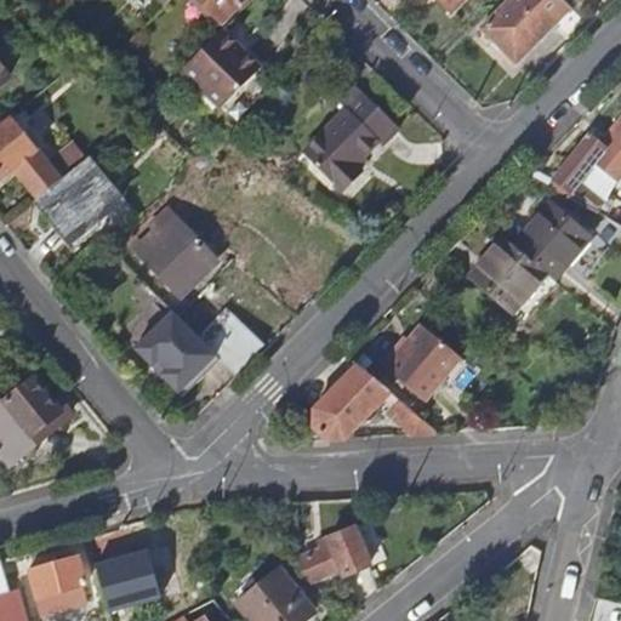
[(194,0),(223,28),(251,0),(194,0)]
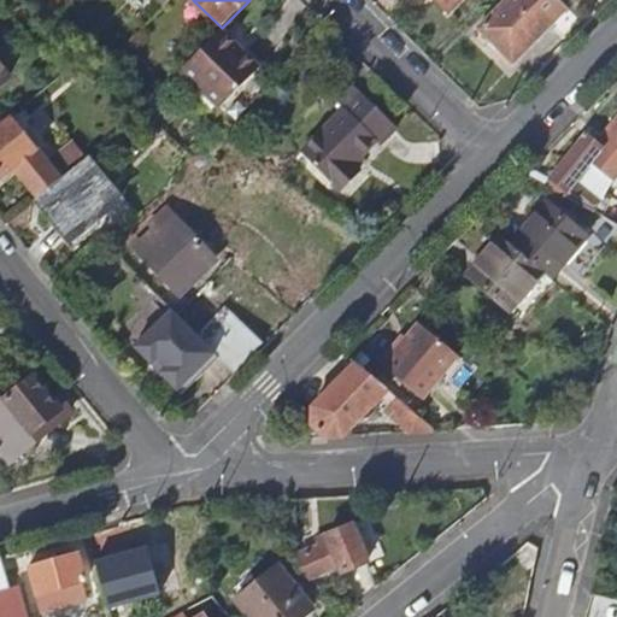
[(436,0),(448,12),(460,0),(436,0)]
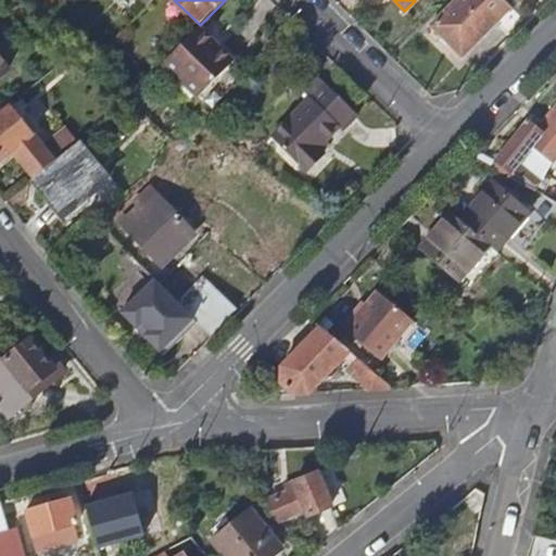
[(458,0),(433,27),(464,57),(495,23),(492,19),(507,3),(504,0),(458,0)]
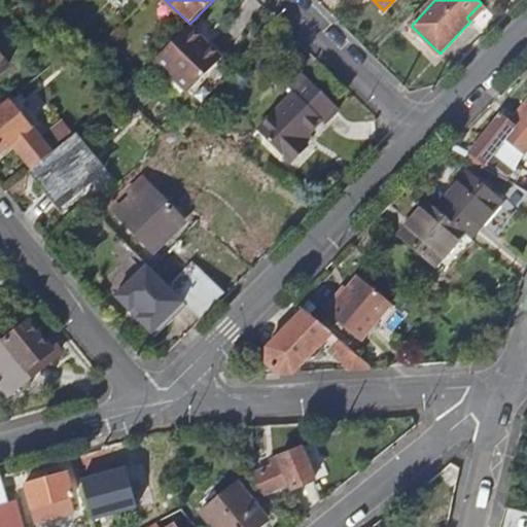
[(153,60),(182,90),(215,57),(186,27),(153,60)]
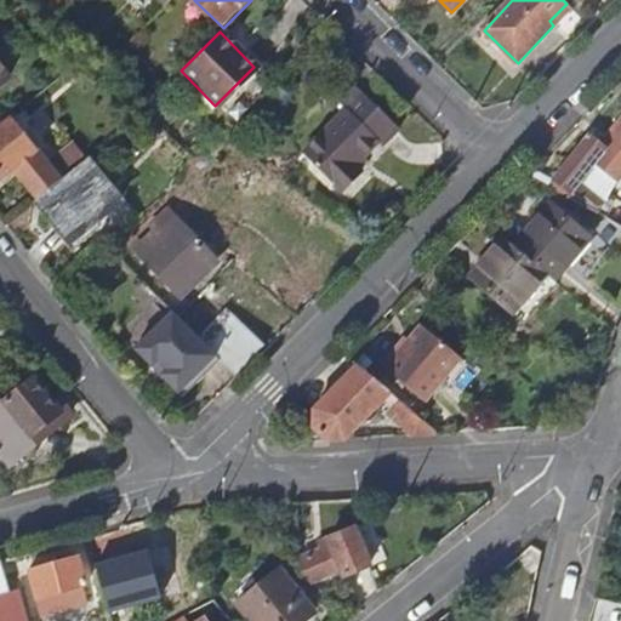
[(400,130),(357,86),(340,104),(345,112),(303,155),(342,193),(362,175),(355,167),(379,144),(383,148),(400,130)]
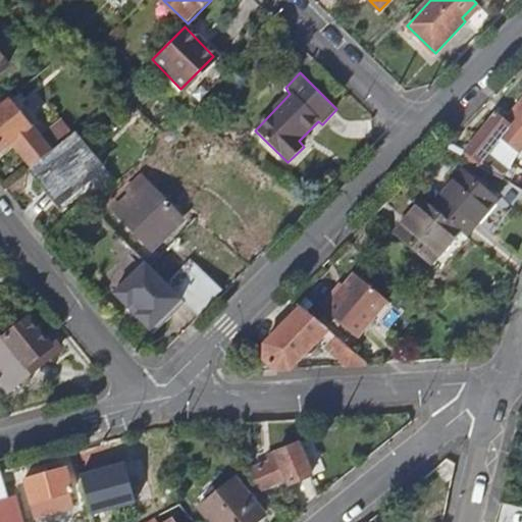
[(0,108),(0,151),(4,157),(16,145),(33,166),(50,152),(16,109),(25,101),(17,91),(8,99),(9,101),(0,108)]
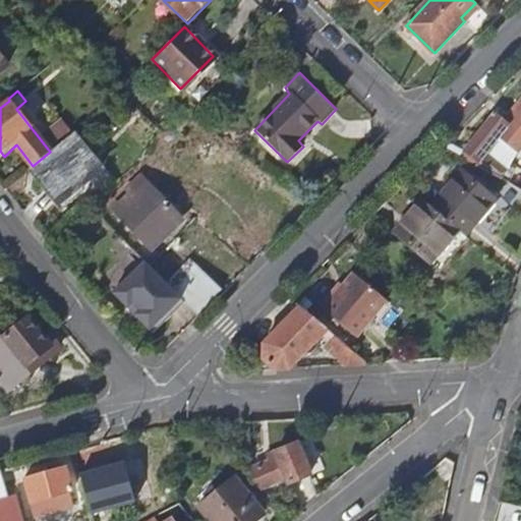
[(461,157),(475,165),(499,137),(518,153),(520,150),(520,101),(505,121),(496,114),(461,157)]
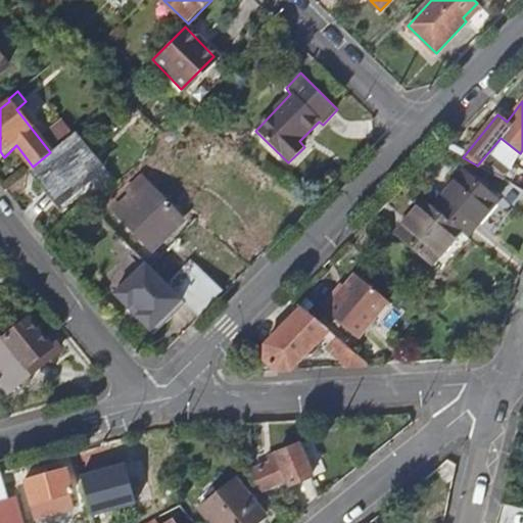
[(62,127),(48,140),(55,148),(70,136),(62,127)]
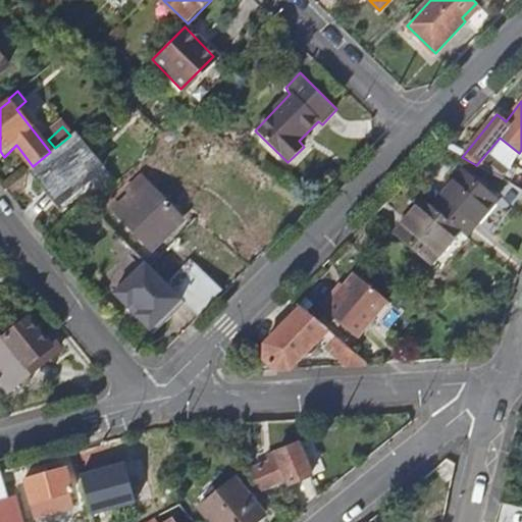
[(33,166),(61,202),(101,169),(71,135),(70,136),(55,148),(50,152),(33,166)]
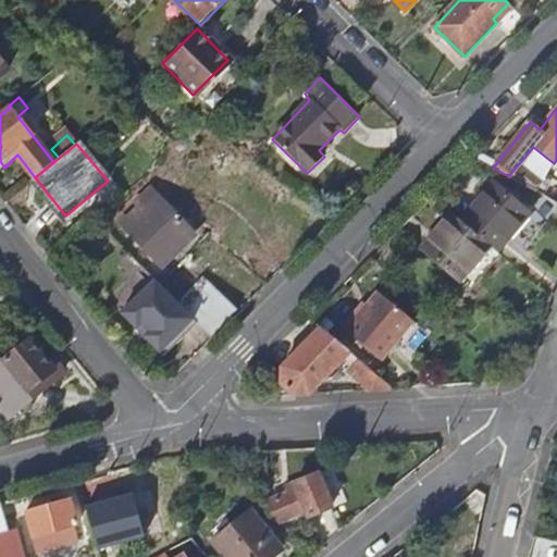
[(522,169),(514,180),(535,192),(541,184),(522,169)]
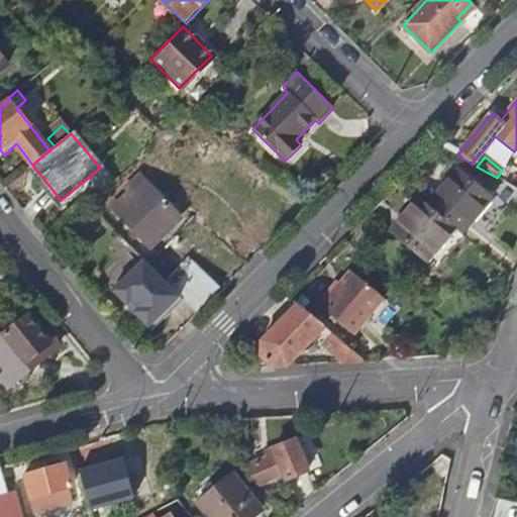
[(460,172),(429,206),(456,228),(461,233),(492,198),(460,172)]
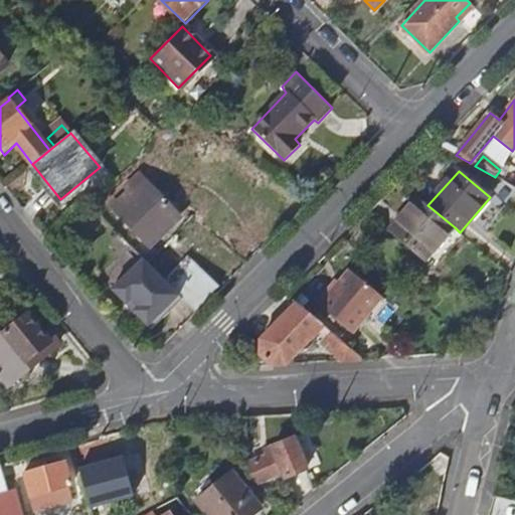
[(165,199),(140,174),(127,188),(131,191),(113,208),(139,235),(140,233),(145,239),(160,225),(155,219),(168,205),(163,201),(165,199)]
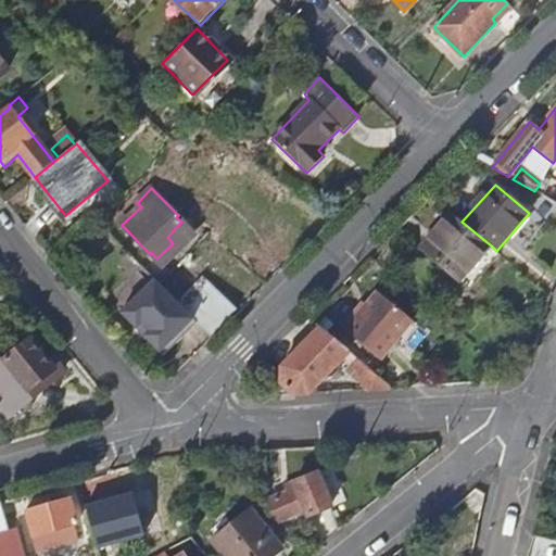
[(453,213),(422,249),(460,281),(491,245),(462,222),(453,213)]
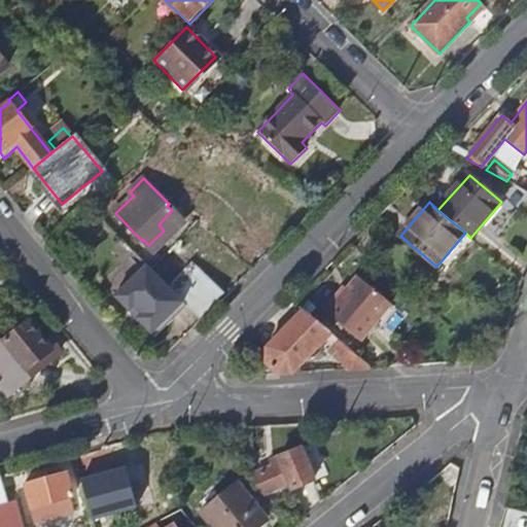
[(184,301),(200,317),(223,294),(190,262),(169,286),(184,301)]
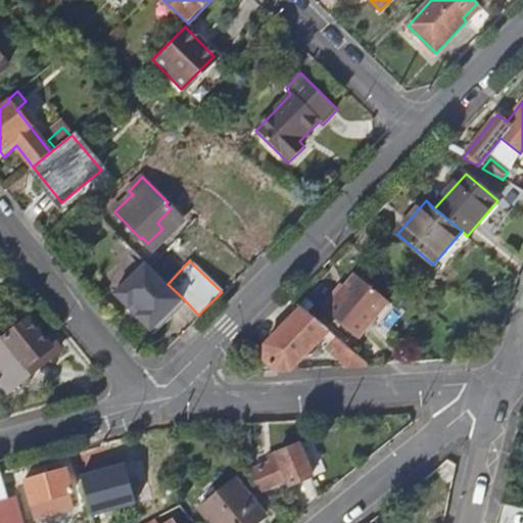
[(183,298),(168,284),(145,262),(114,293),(130,308),(134,303),(141,311),(136,315),(151,330),(183,298)]
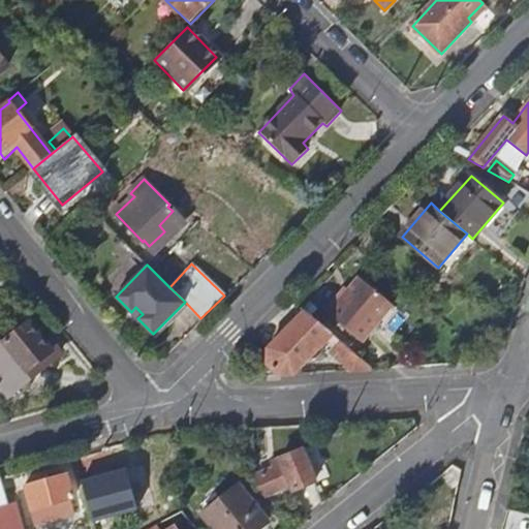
[(347,269),(317,306),(350,333),(381,297),(347,269)]
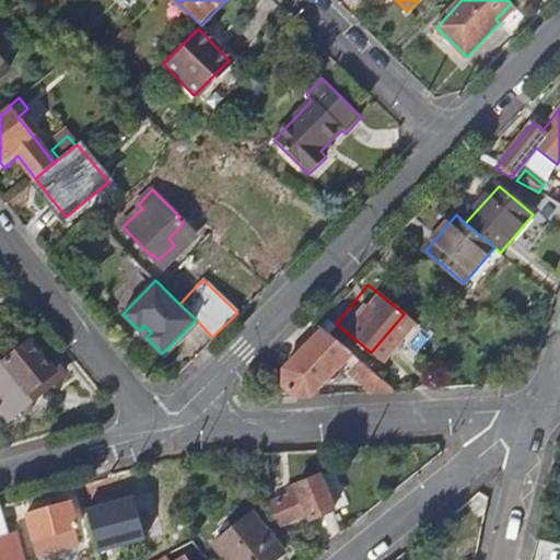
[(324,330),(284,371),(283,384),(296,396),(312,395),(352,354),(324,330)]
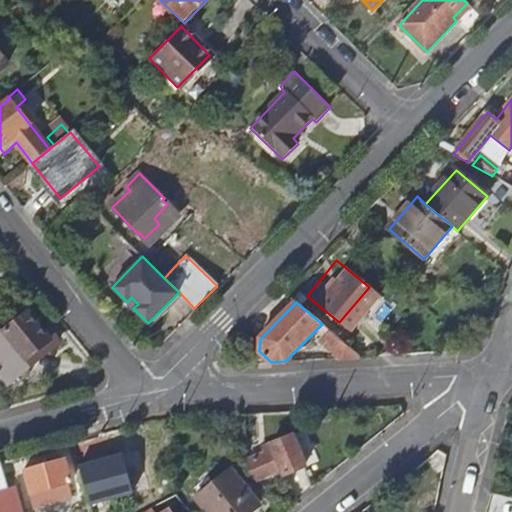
[(0,379),(5,386),(28,368),(23,363),(48,342),(27,313),(1,333),(0,332),(0,379)]
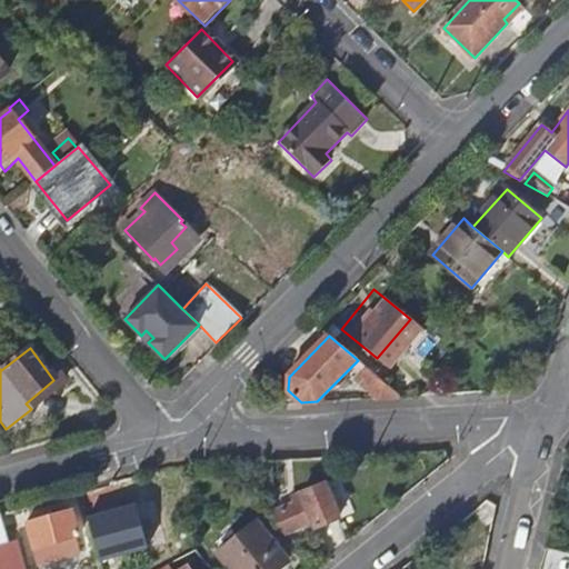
[(355,377),(378,398),(402,396),(365,366),(355,377)]
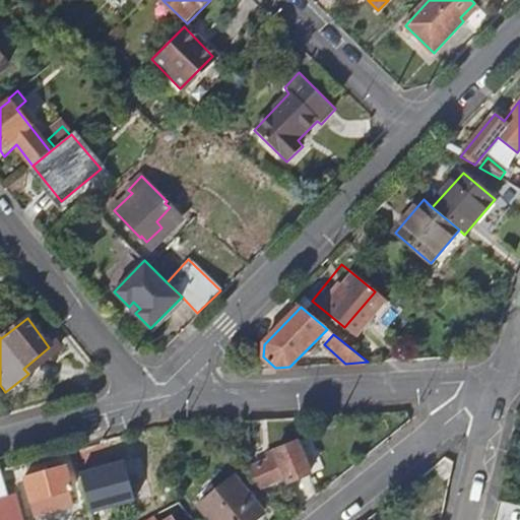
[(0,417),(10,414),(0,401),(0,417)]
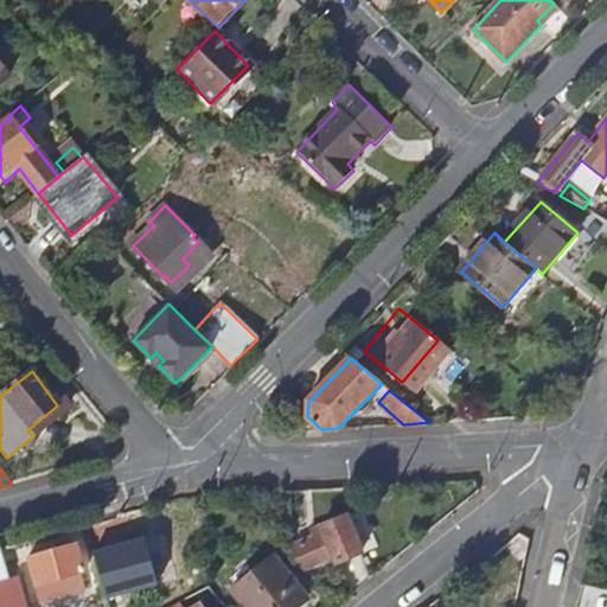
[(95,523),(103,553),(126,544),(119,517),(95,523)]
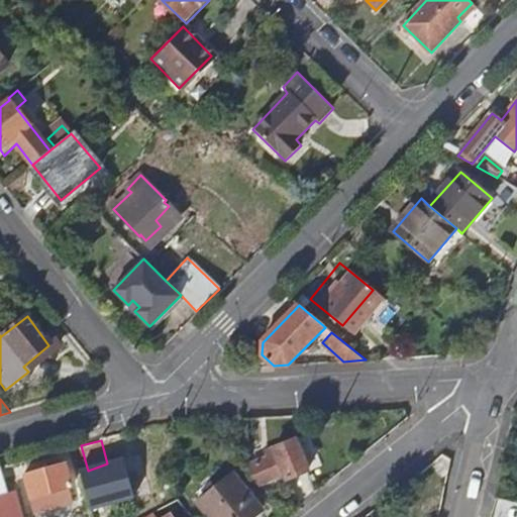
[(296,441),(266,450),(268,457),(252,462),(253,476),(257,480),(283,473),(285,480),(307,474),(296,441)]
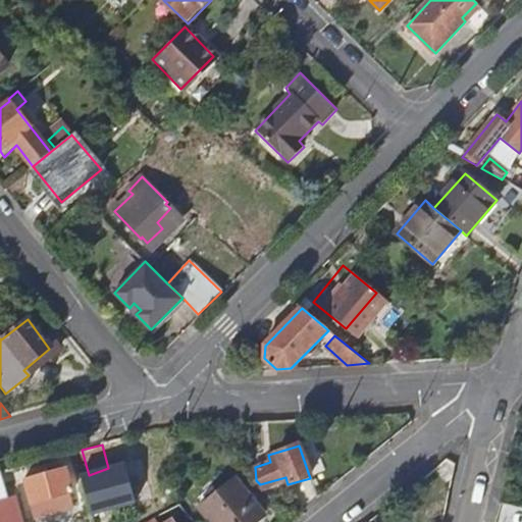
[(22,482),(30,505),(67,493),(72,491),(65,469),(22,482)]
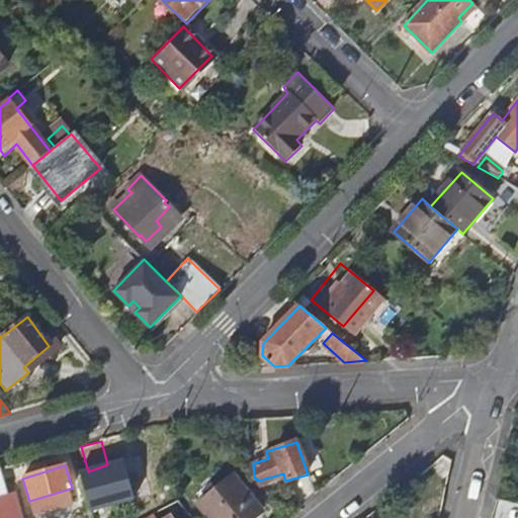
[(0,468),(0,497),(9,495),(1,468),(0,468)]
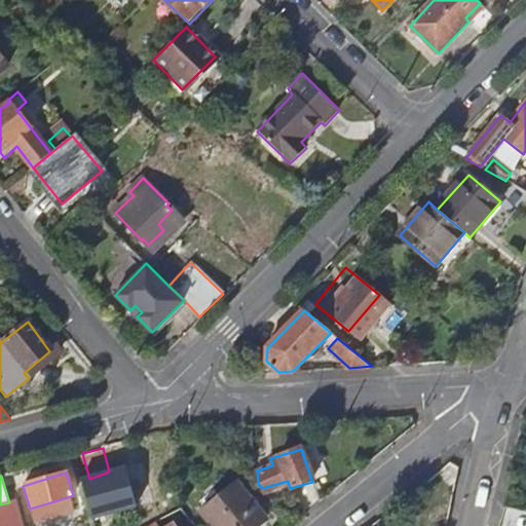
[(238,484),(201,514),(212,525),(259,525),(267,520),(238,484)]
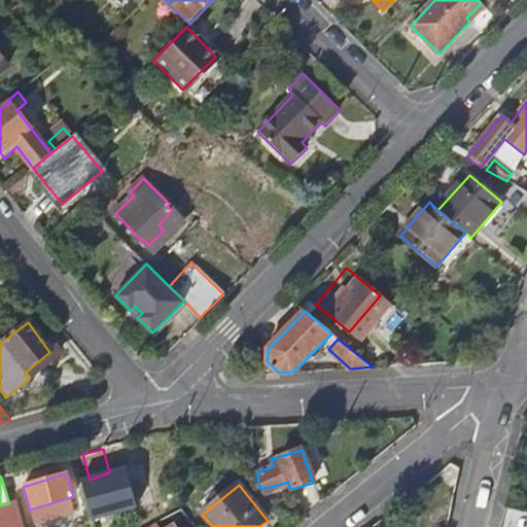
[(68,498),(30,510),(34,524),(72,511),(68,498)]
